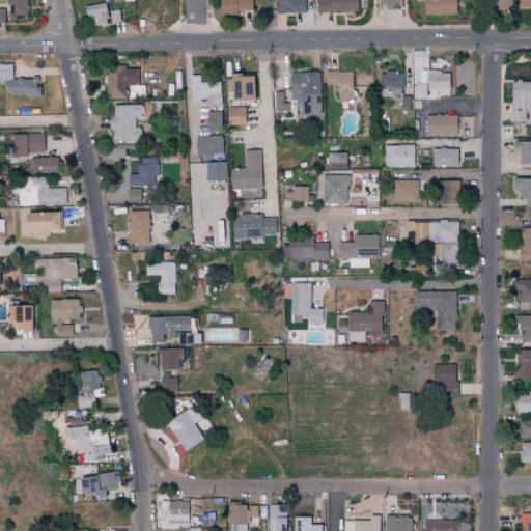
[(9,0),(10,20),(27,19),(26,0),(9,0)]
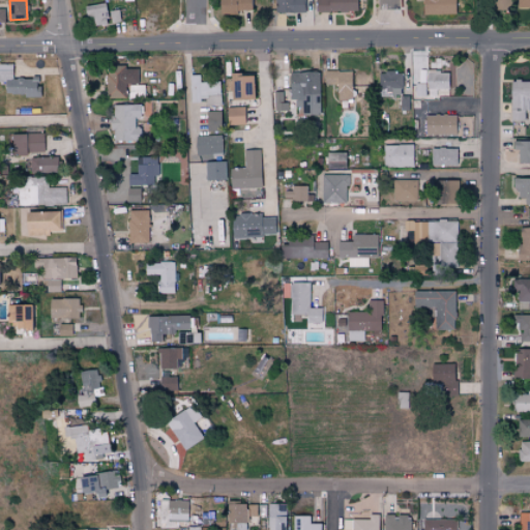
[(249,0),(218,0),(218,12),(249,12),(249,0)]
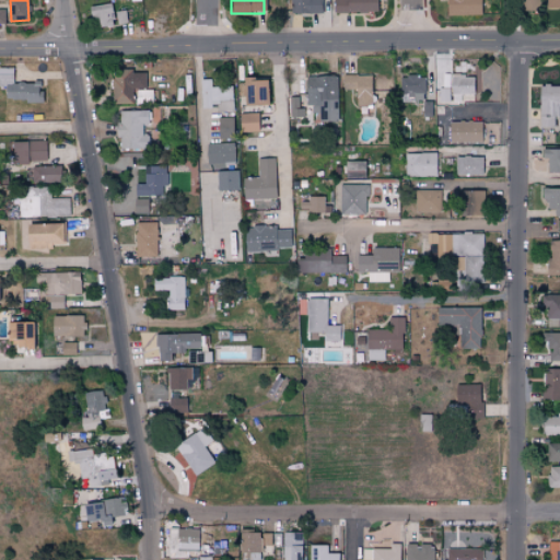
[(422,0),(401,0),(399,0),(399,9),(422,10),(422,0)]
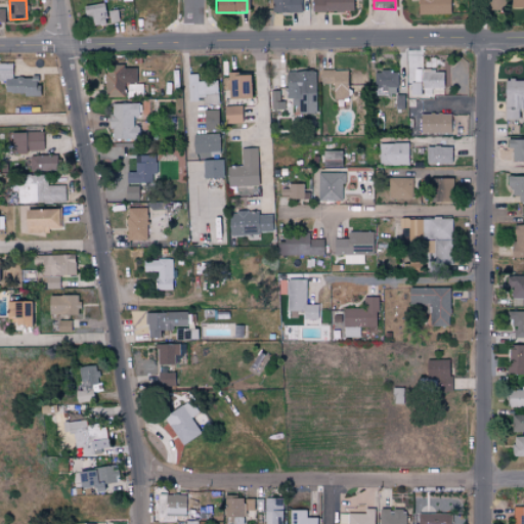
[(103,11),(103,4),(84,5),(85,26),(118,24),(117,10),(103,11)]
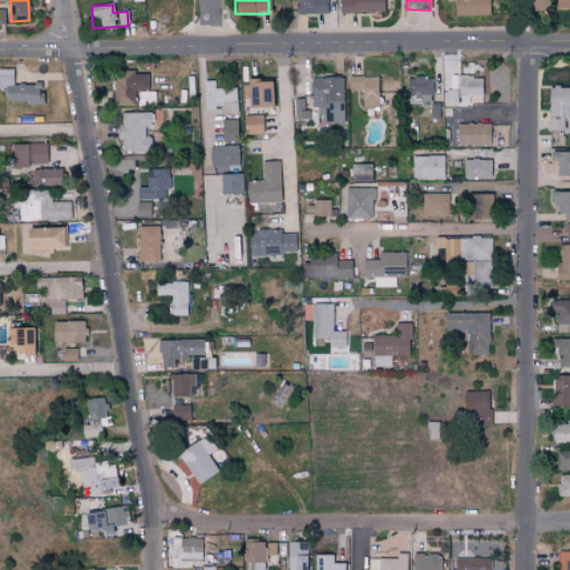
[(41,104),(41,85),(12,84),(13,65),(0,64),(0,86),(5,87),(3,102),(41,104)]
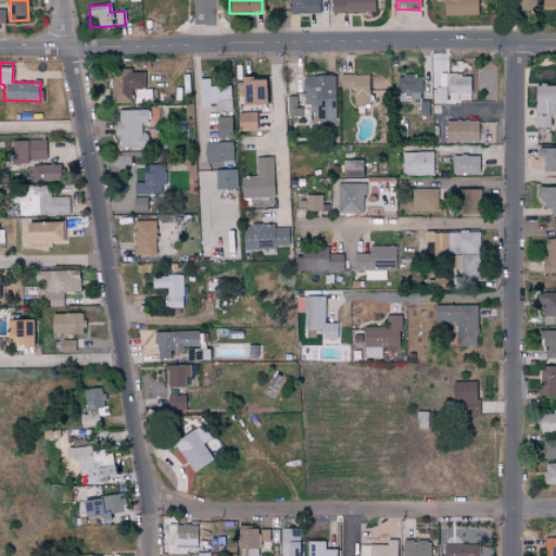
[(143,88),(143,70),(110,71),(111,103),(130,103),(129,89),(143,88)]
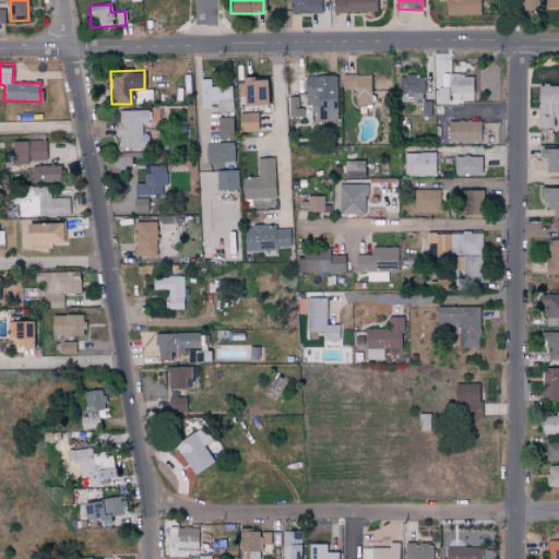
[(371,106),(370,74),(342,75),(343,90),(355,90),(355,106),(371,106)]
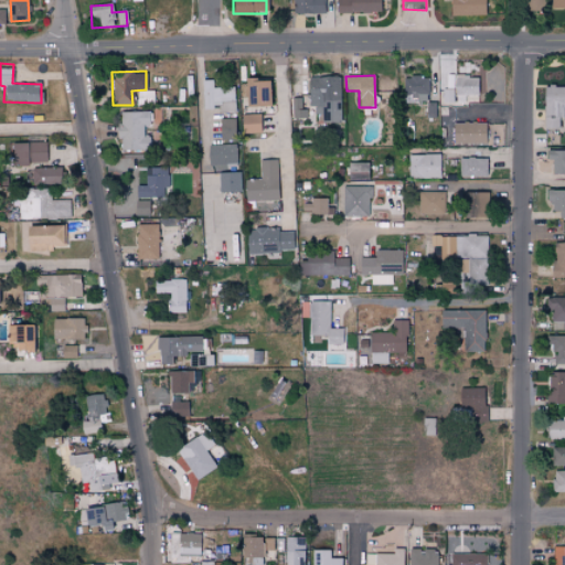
[(309,77),(310,115),(322,115),(322,123),(340,123),(339,77),(309,77)]
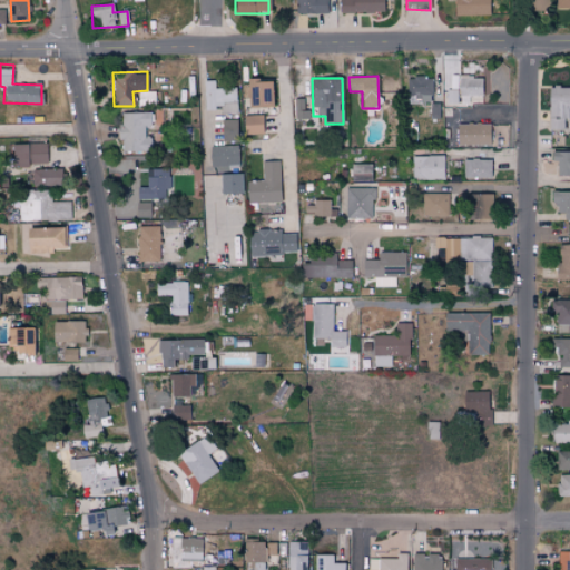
[(408,78),(406,104),(431,104),(431,78),(408,78)]
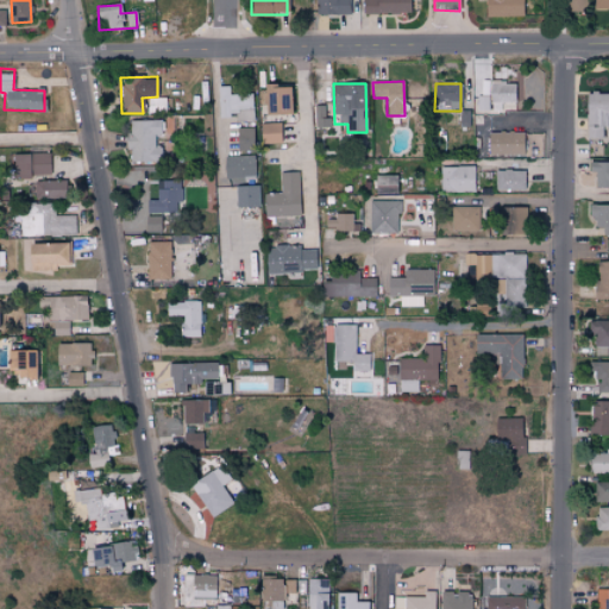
[(515,111),(514,83),(489,83),(489,95),(476,96),(476,111),(515,111)]
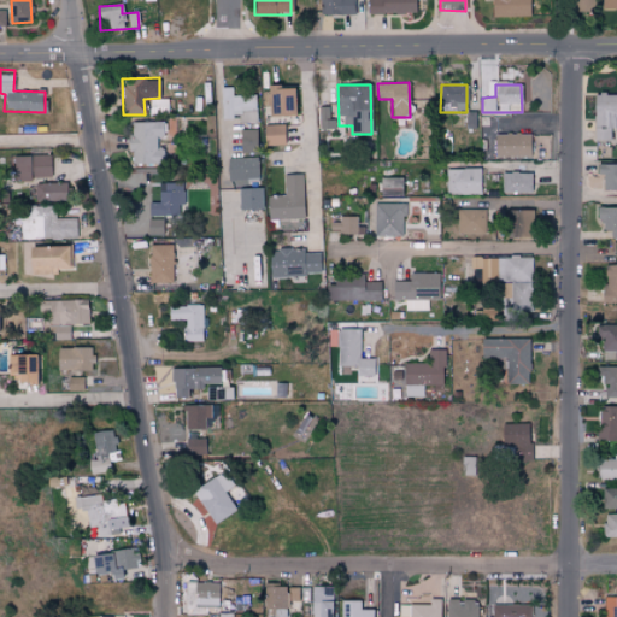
[(293,87),(268,87),(266,116),(293,117),(293,87)]
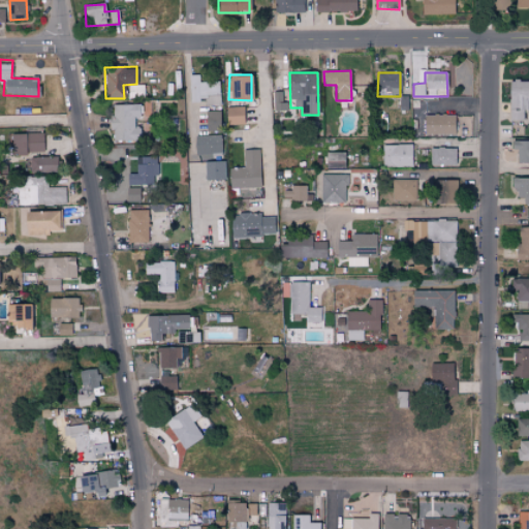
[(220,79),(190,80),(190,101),(205,101),(205,105),(220,105),(220,79)]
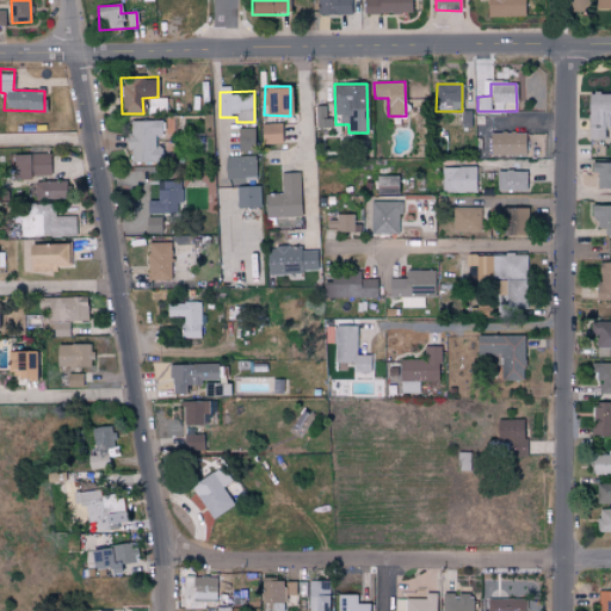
[(610,93),(587,94),(588,128),(610,127),(610,93)]
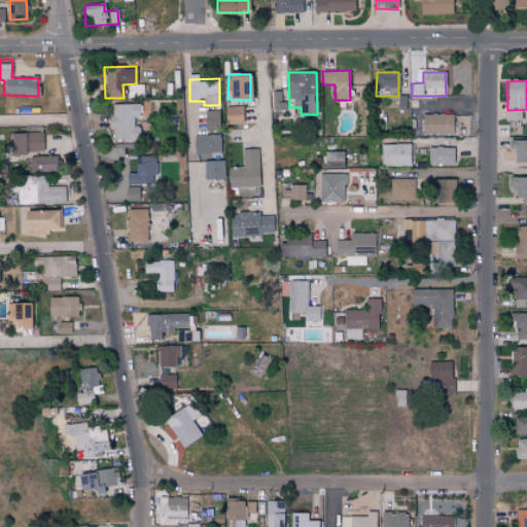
[(110,104),(110,131),(111,131),(111,140),(140,140),(140,127),(133,127),(134,117),(141,117),(141,104),(110,104)]
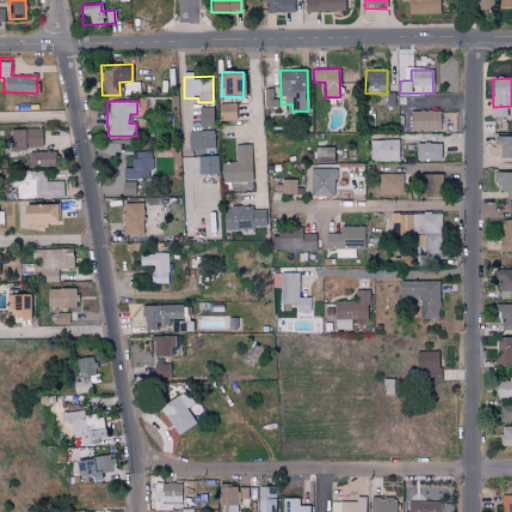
[(235,121),(235,103),(219,104),(219,121),(235,121)]
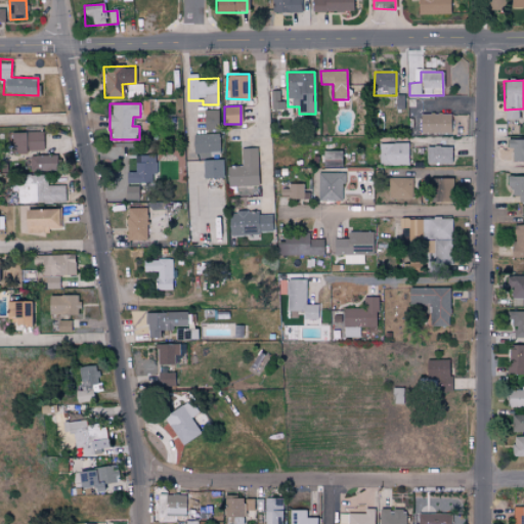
[(218,111),(204,110),(203,130),(217,131),(218,111)]
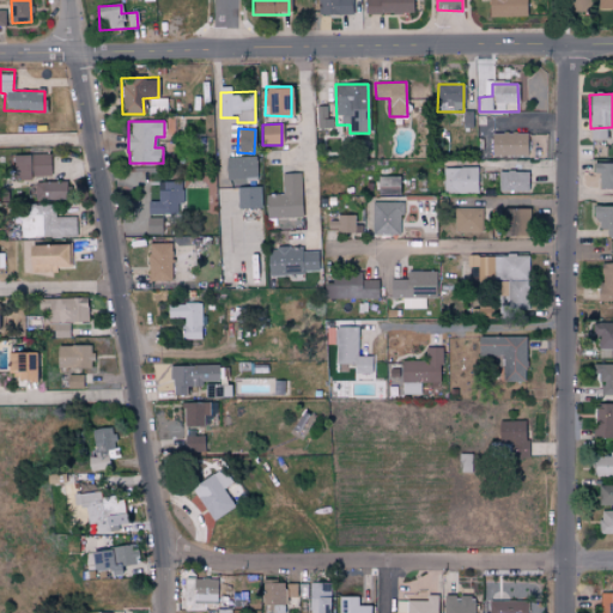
[(528,134),(491,133),(491,156),(527,157),(528,134)]
